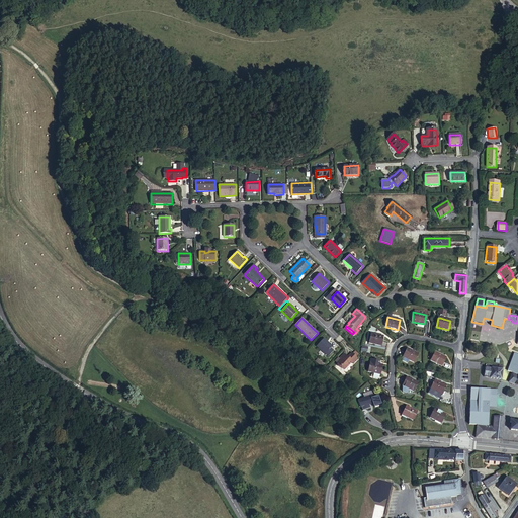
[(383,337),(371,334),(369,343),(381,346),(383,337)]
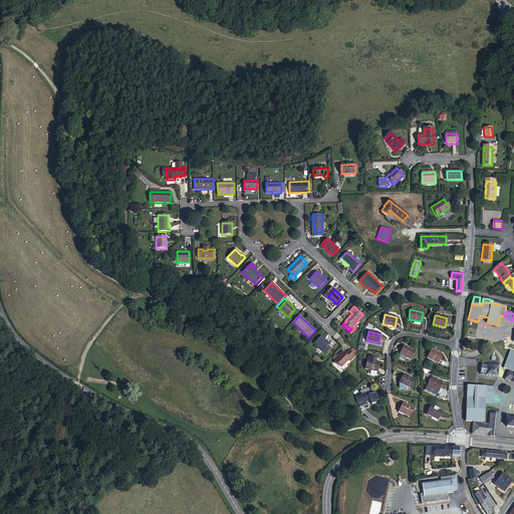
[(321,335),(314,343),(325,354),(331,348),(328,345),(330,343),(321,335)]
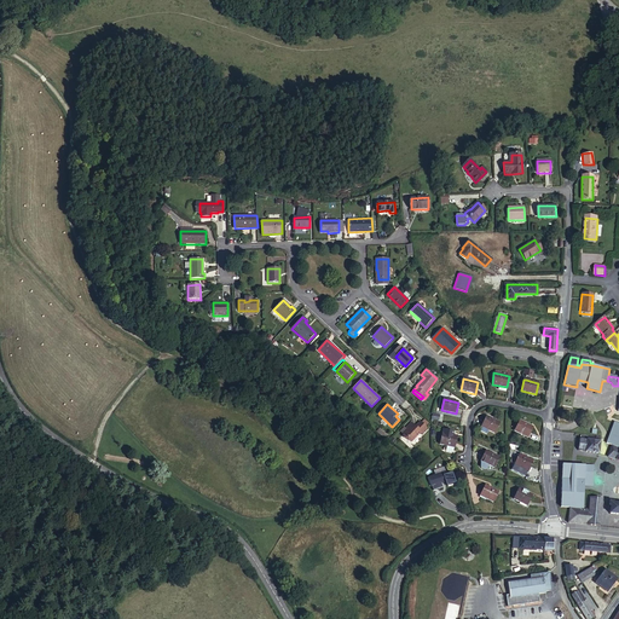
[(501,422),(487,416),(482,427),(496,433),(501,422)]
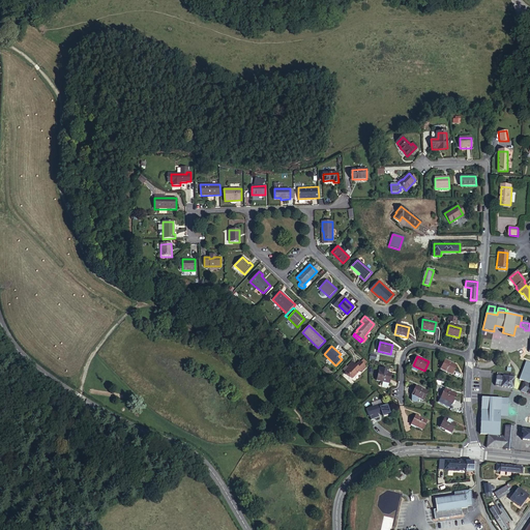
[(529,384),(529,357),(522,375),(520,380),(525,382),(529,384)]
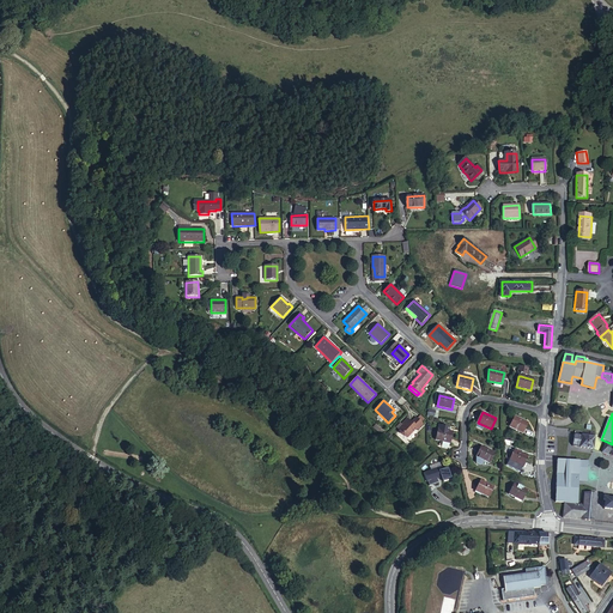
[(528,423),(514,416),(509,426),(522,434),(528,423)]
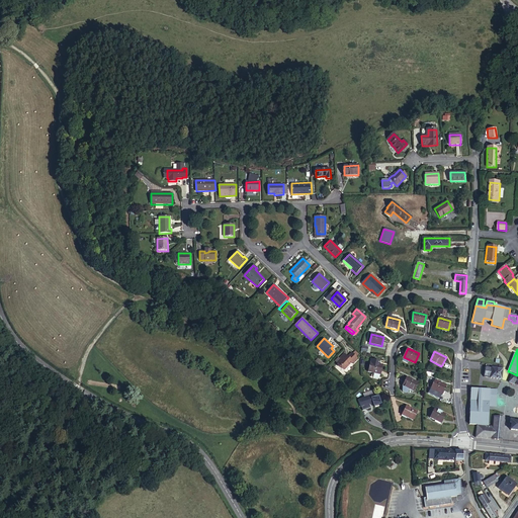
[(352,362),(354,360),(355,360),(357,359),(351,353),(347,357),(343,354),(340,358),(341,359),(337,364),(344,370),(352,362)]
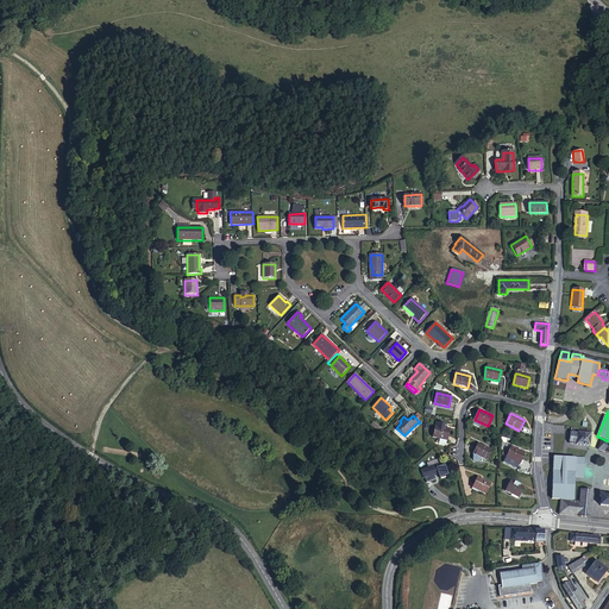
[(445,428),(435,426),(432,437),(446,441),(449,429),(445,428)]
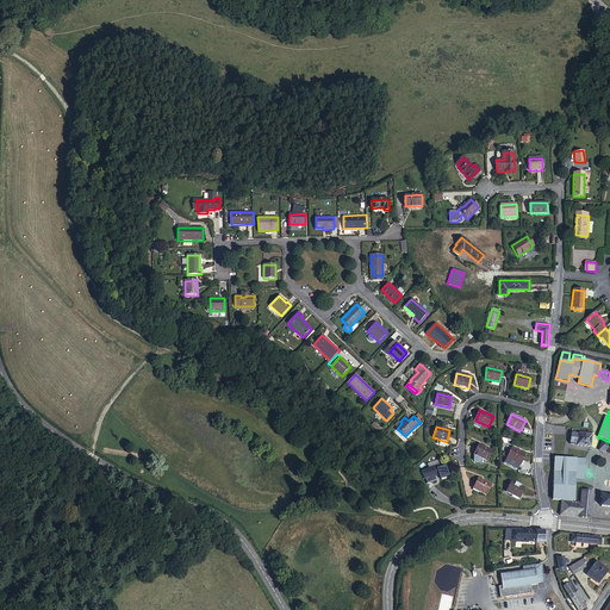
[(577,446),(584,447),(586,435),(582,434),(583,431),(572,429),(572,430),(571,437),(570,443),(577,444),(577,446)]
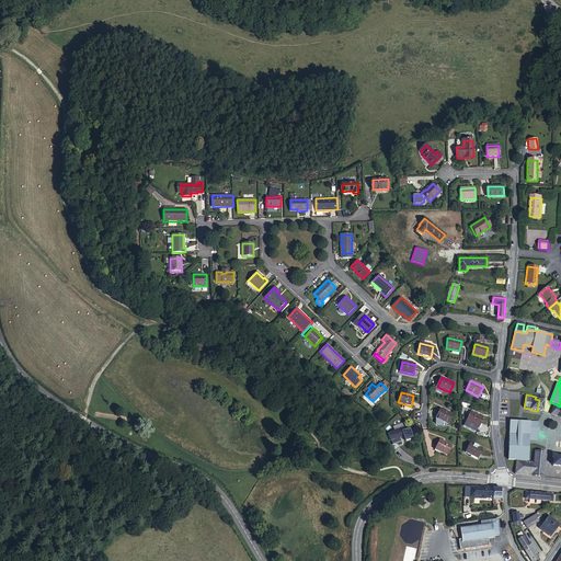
[(539,400),(537,411),(542,412),(545,401),(541,400),(541,397),(536,397),(535,399),(539,400)]
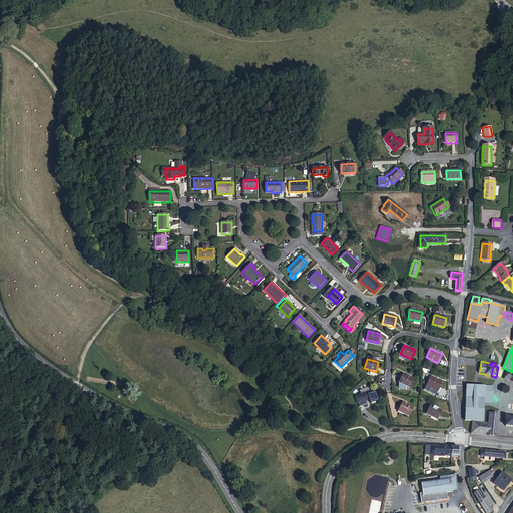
[(511,382),(512,376),(512,372),(508,370),(504,379),(511,382)]
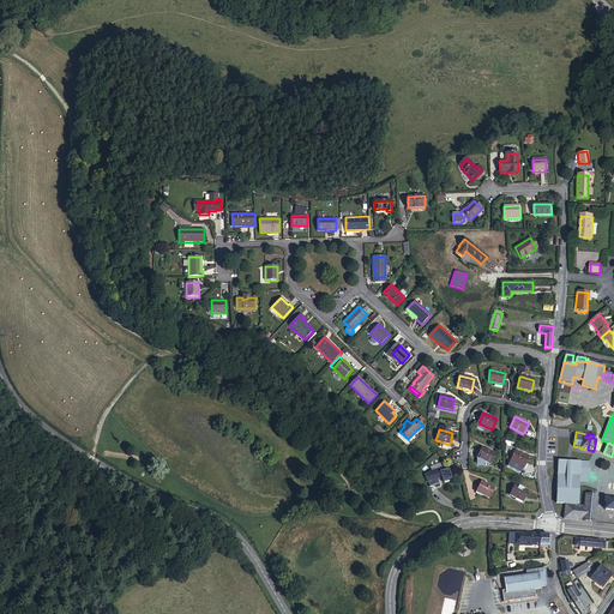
[(497,452),(482,446),(477,457),(477,464),(483,464),(483,459),(491,463),(497,452)]
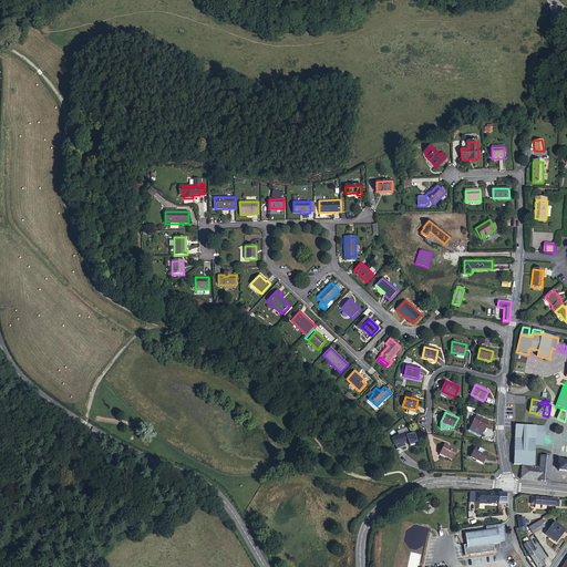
[(488,422),(475,415),(471,424),(484,431),(488,422)]
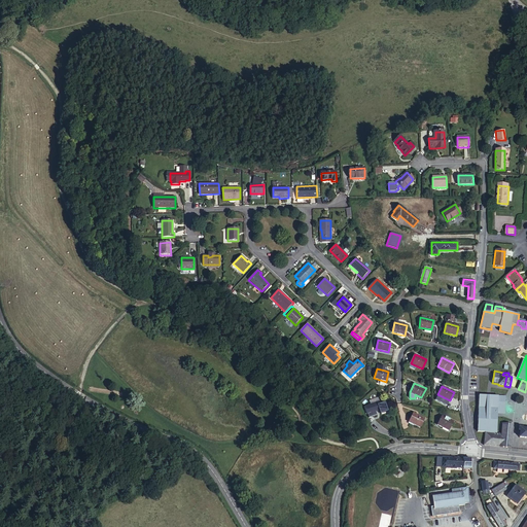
[(485,433),(489,433),(489,431),(497,431),(498,415),(500,397),(481,395),(478,432),(485,433)]
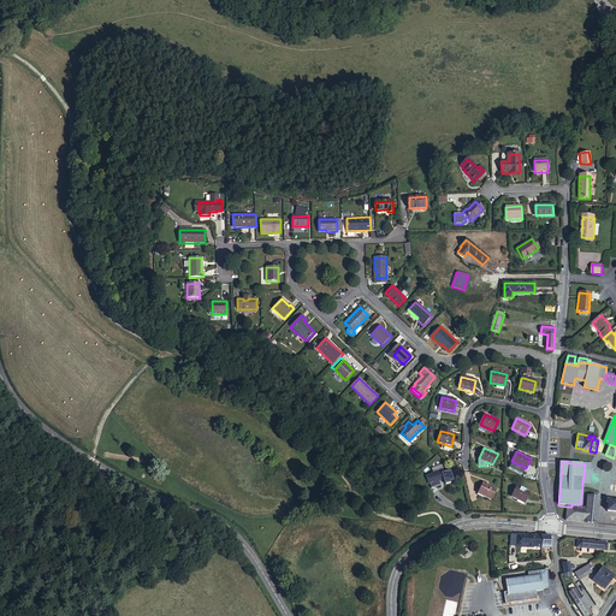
[(593,466),(585,465),(582,485),(591,486),(593,466)]
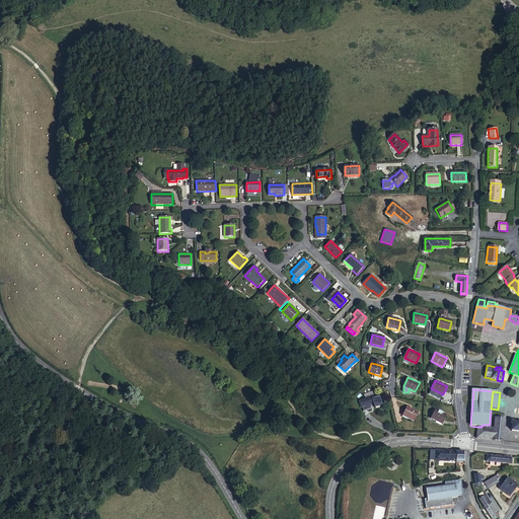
[(374,396),(359,400),(361,409),(362,409),(363,412),(371,410),(370,405),(377,403),(374,396)]
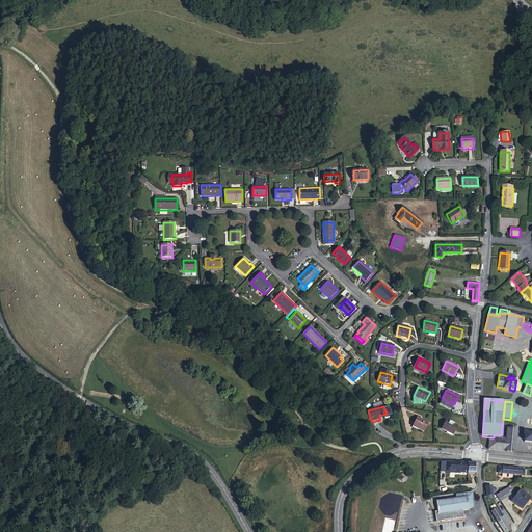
[(429,422),(417,417),(413,425),(425,431),(429,422)]
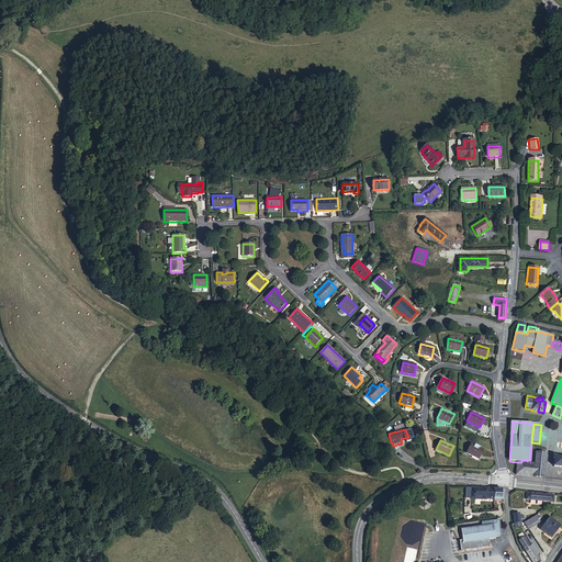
[(483,449),(471,444),(467,452),(479,459),(483,449)]
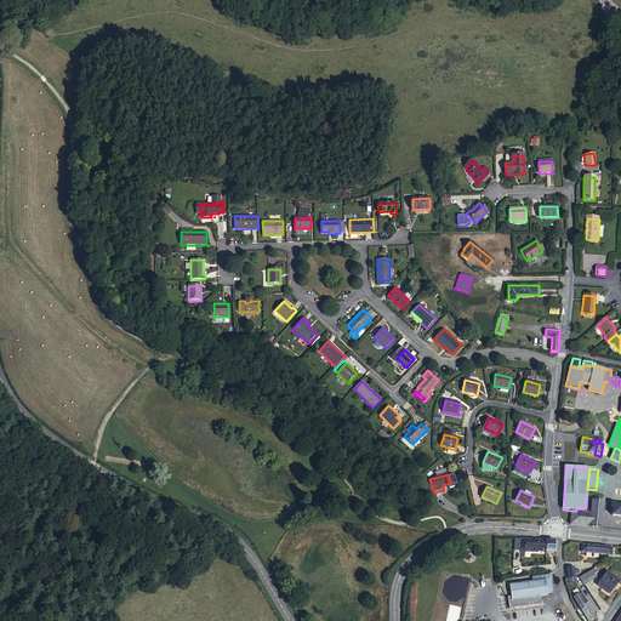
[(590,528),(602,529),(603,517),(602,516),(602,513),(603,513),(605,496),(592,495),(591,512),(590,528)]
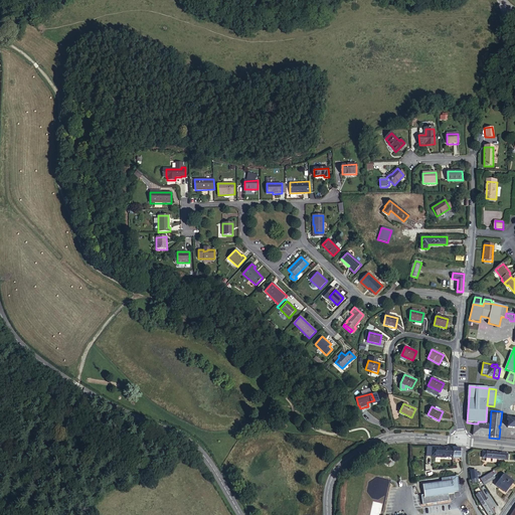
[(514,419),(510,419),(511,418),(507,417),(506,425),(507,425),(507,427),(514,428),(514,419)]
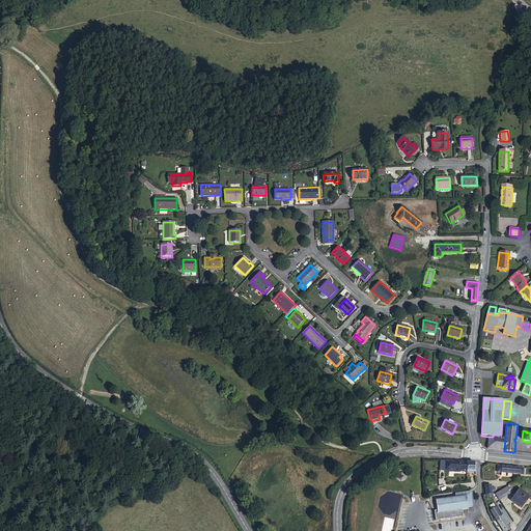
[(487,449),(504,451),(505,438),(493,437),(488,437),(487,449)]
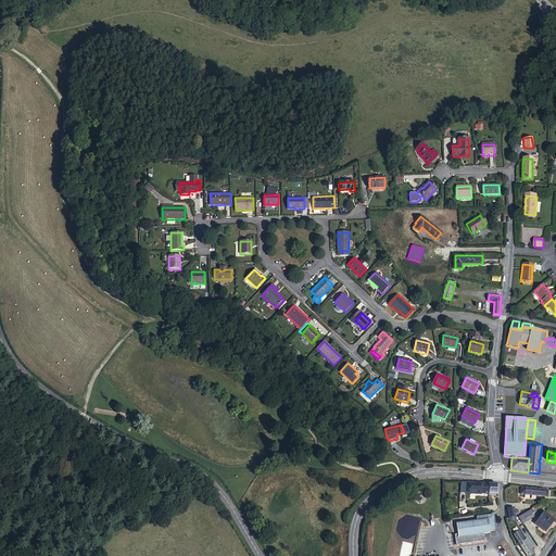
[(462,493),(466,493),(495,494),(496,484),(466,483),(462,483),(462,493)]
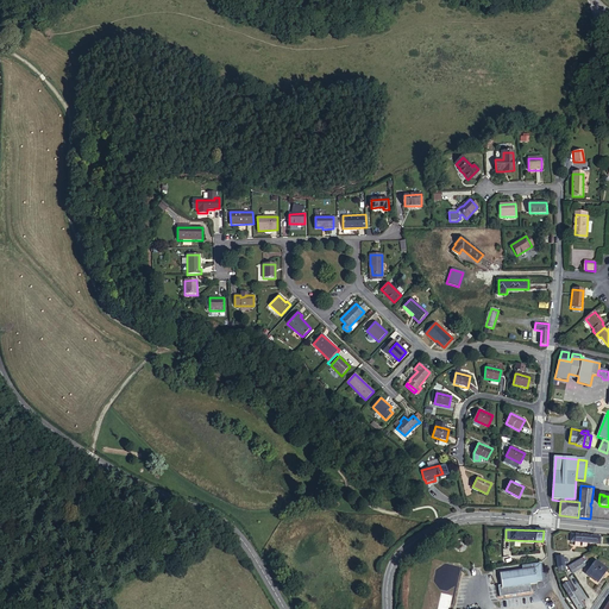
[(463,534),(454,537),(456,541),(454,542),(453,544),(453,545),(453,547),(453,548),(454,550),(456,551),(457,552),(458,552),(460,553),(462,552),(464,552),(465,551),(466,550),(466,548),(468,547),(468,546),(468,545),(466,542),(465,541),(464,540),(463,534)]
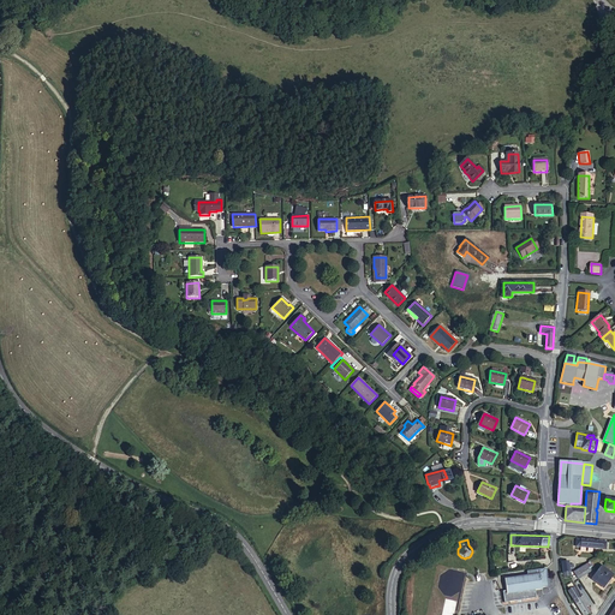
[(577,541),(575,548),(605,550),(607,542),(577,541)]
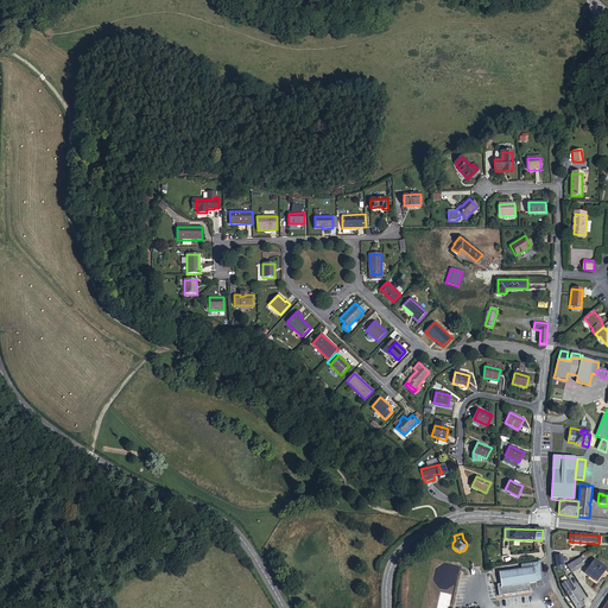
[(587,563),(583,556),(567,567),(571,572),(587,563)]
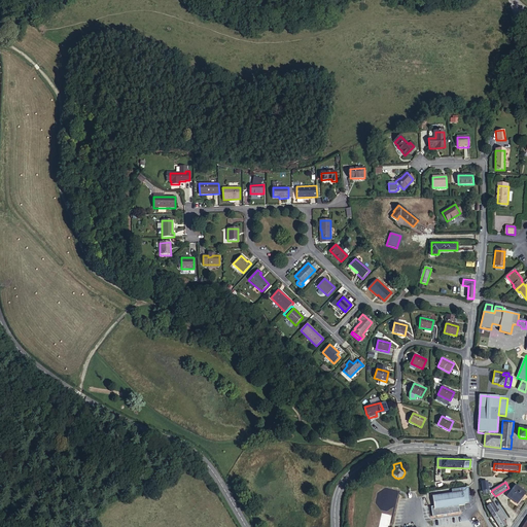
[(516,486),(506,497),(517,504),(526,493),(516,486)]
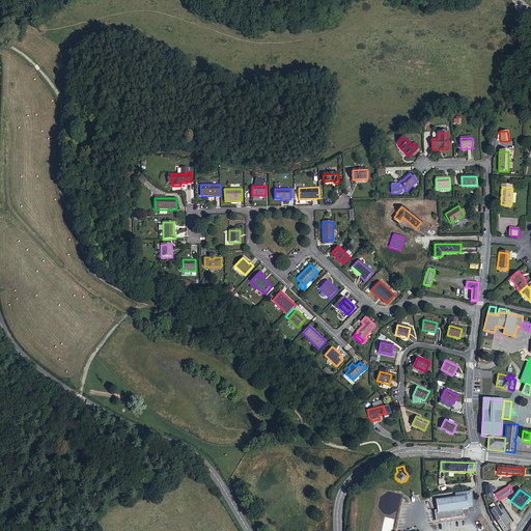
[(434,511),(435,521),(463,516),(462,510),(468,509),(468,507),(473,507),(471,492),(454,494),(455,498),(436,500),(438,510),(434,511)]
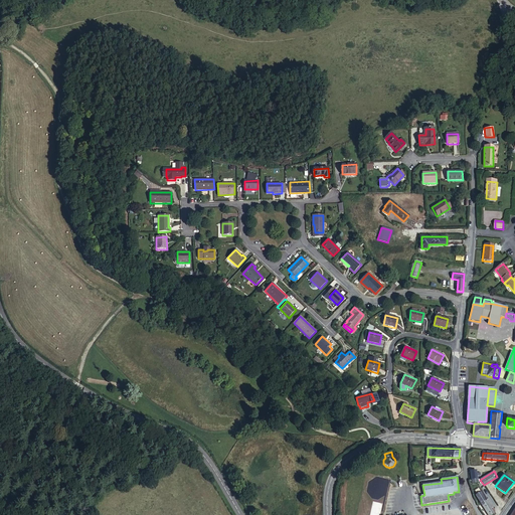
[(485,501),(482,496),(484,495),(482,492),(475,496),(487,514),(491,514),(494,514),(490,509),(493,507),(488,499),(487,500),(485,501)]
